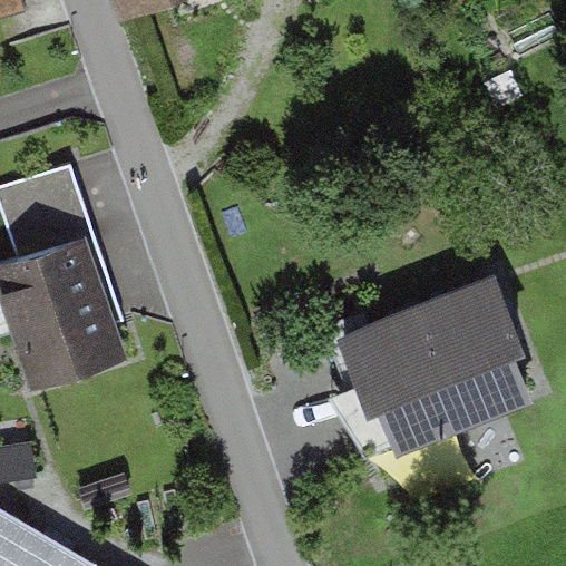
[(136,359),(91,225),(0,255),(0,311),(28,394),(136,359)]
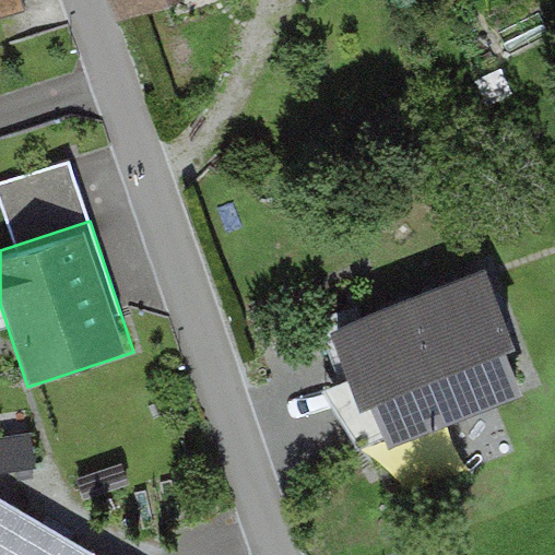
[(487,270),(323,325),(365,449),(529,394),(487,270)]
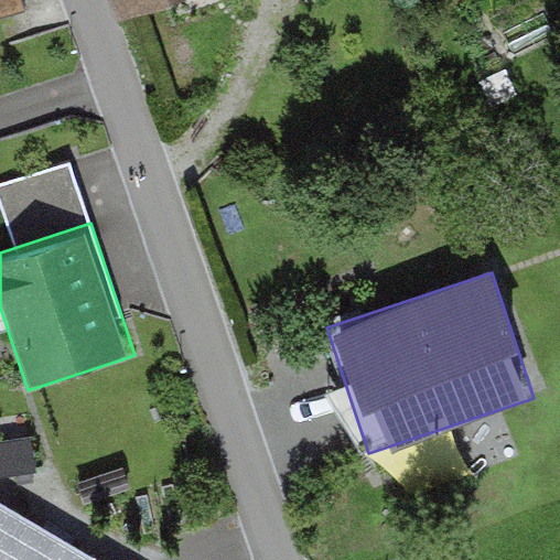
[(96,559),(0,503),(0,559),(96,559)]
